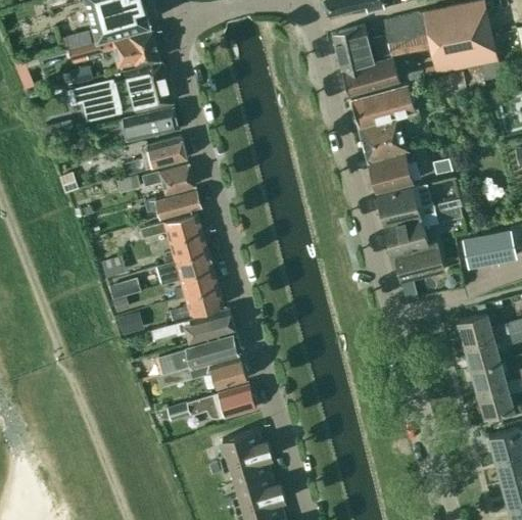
[(143,1),(143,0),(86,0),(87,1),(82,2),(82,4),(76,5),(81,22),(92,18),(97,35),(96,36),(97,39),(100,38),(147,22),(147,24),(150,22),(149,20),(144,4),(145,4),(144,1),(143,1)]
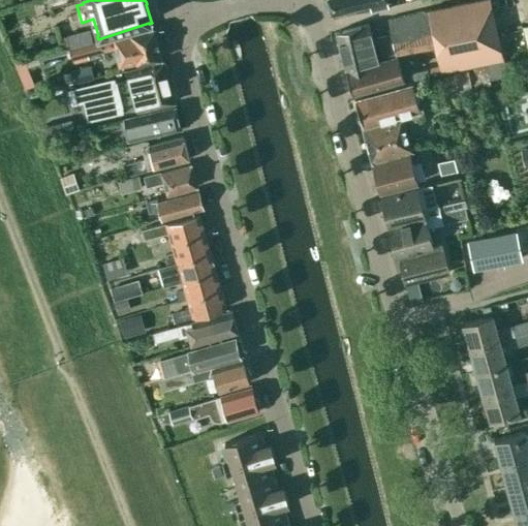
[(387,0),(328,0),(327,0),(331,18),(369,8),(370,12),(389,8),(387,3),(389,3),(387,0)]
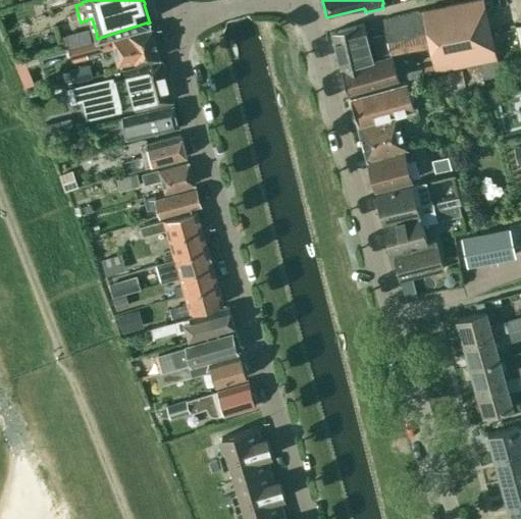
[(480,0),(382,21),(385,36),(367,40),(366,36),(358,38),(356,29),(331,35),(341,71),(373,62),(373,63),(391,58),(430,49),(434,68),(435,73),(496,60),(482,0),(480,0)]
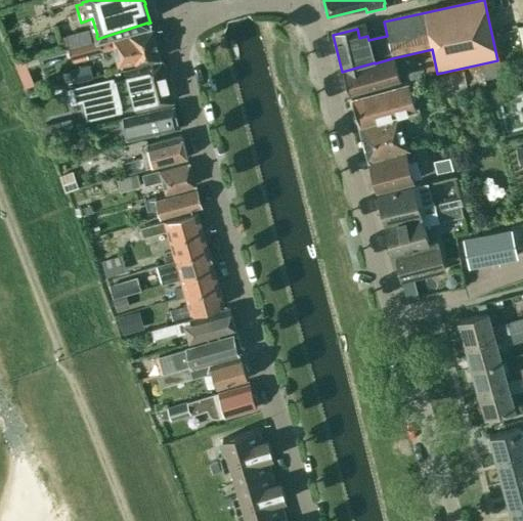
[(118,69),(160,59),(153,30),(99,43),(99,44),(95,45),(95,44),(71,50),(73,58),(100,51),(101,52),(114,50),(118,69)]
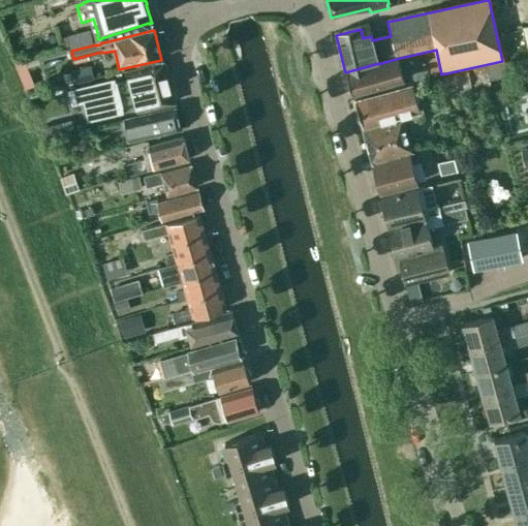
[(94,44),(91,32),(67,38),(69,50),(94,44)]
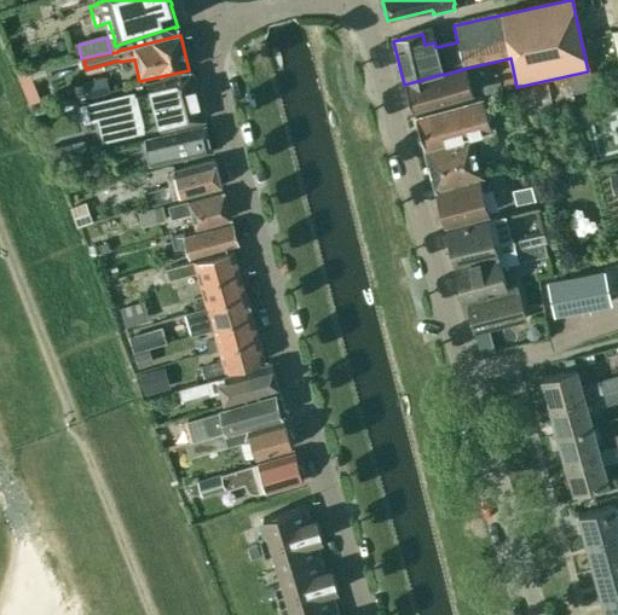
[(599,41),(587,44),(589,68),(602,67),(599,41)]
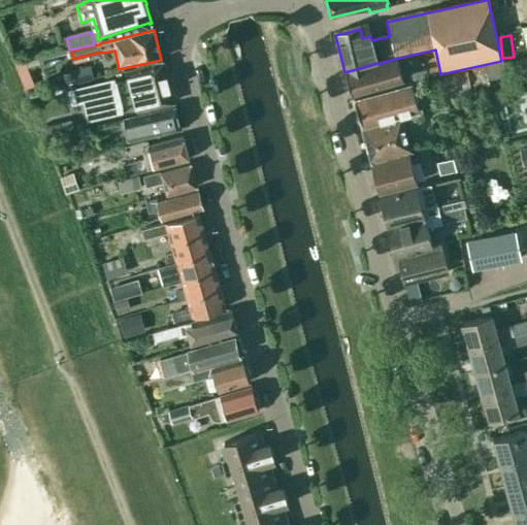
[(44,64),(40,54),(25,60),(28,69),(44,64)]
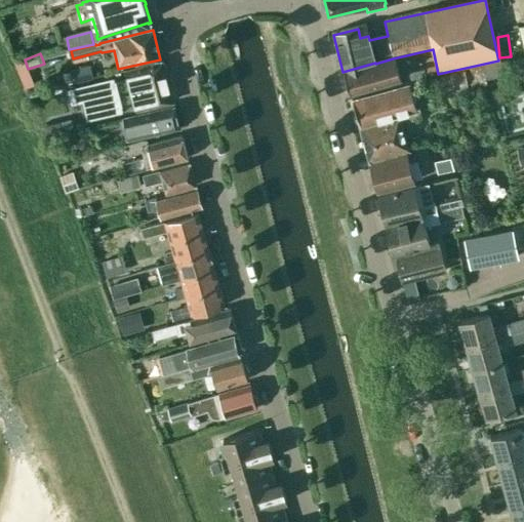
[(25,91),(35,87),(28,69),(25,59),(15,63),(25,91)]
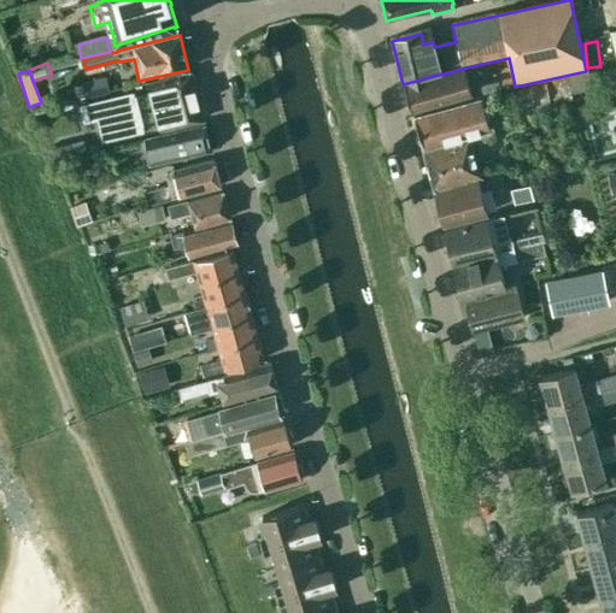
[(465,70),(443,76),(403,86),(411,108),(450,99),(451,101),(474,95),(465,70)]
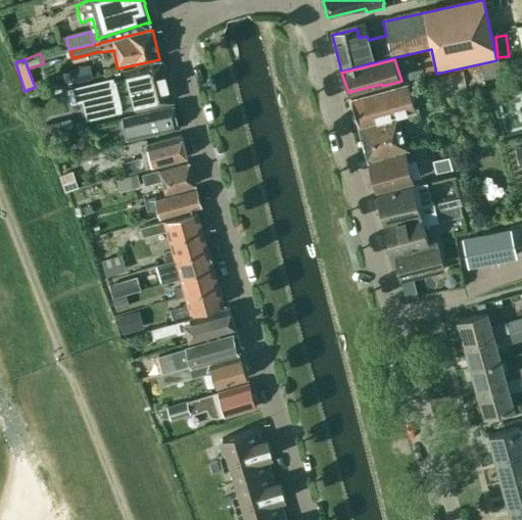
[(507,72),(521,68),(521,59),(464,73),(468,89),(509,80),(507,72)]
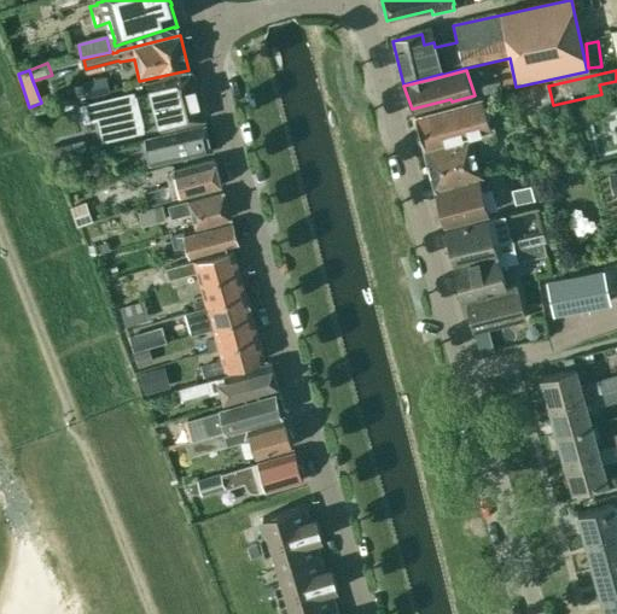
[(108,121),(108,122),(157,111),(157,107),(197,97),(191,75),(147,85),(151,97),(114,106),(117,118),(108,121)]
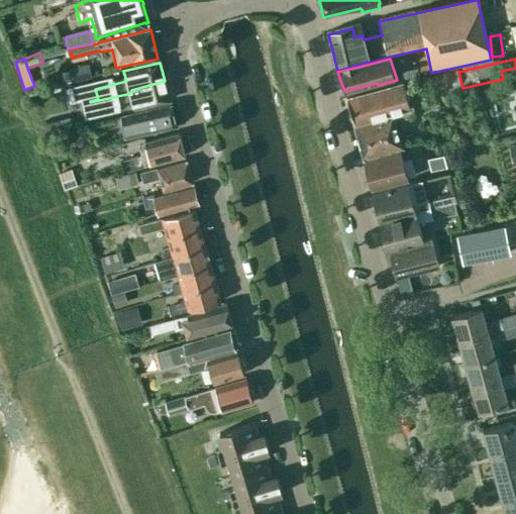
[(93,80),(89,66),(69,72),(72,86),(93,80)]
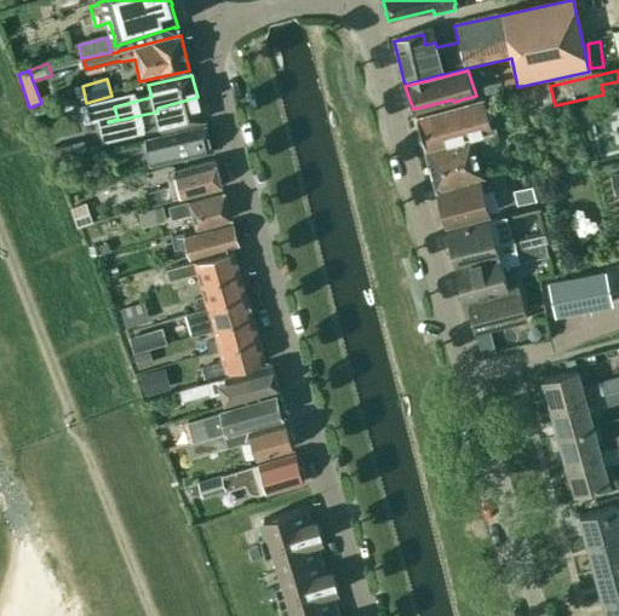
[(516,81),(485,87),(485,90),(486,95),(487,98),(519,91),(517,87),(516,81)]
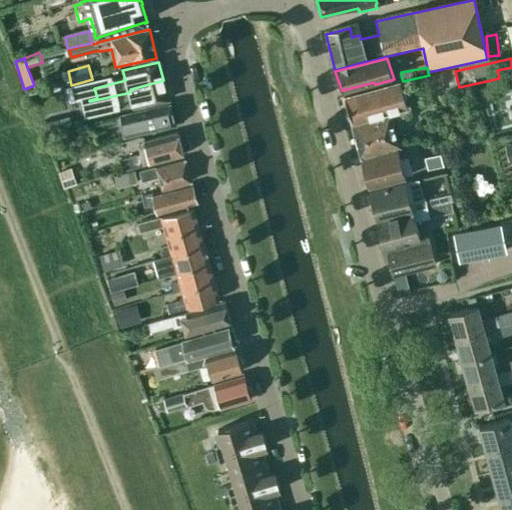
[(458,90),(454,70),(430,76),(434,95),(458,90)]
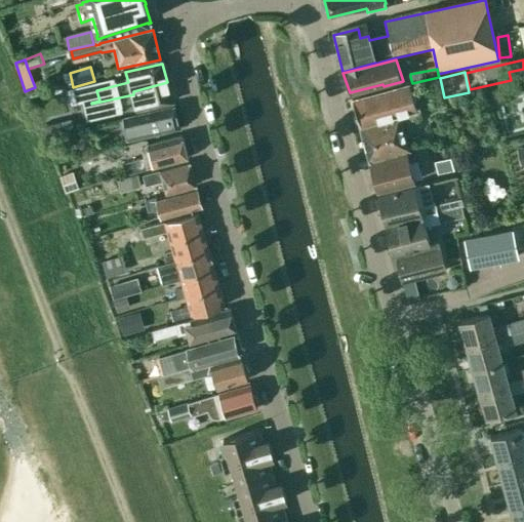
[(173,104),(167,82),(133,91),(133,94),(91,104),(94,113),(133,103),(135,112),(173,104)]
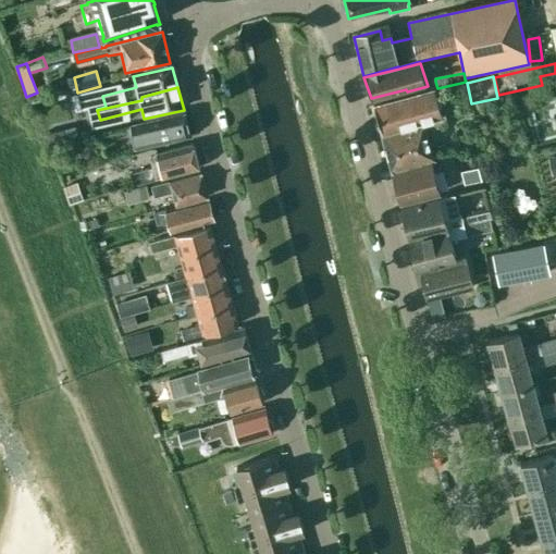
[(383,139),(425,128),(430,127),(432,133),(443,131),(442,127),(447,126),(444,117),(442,118),(433,89),(373,106),(382,134),(383,139)]
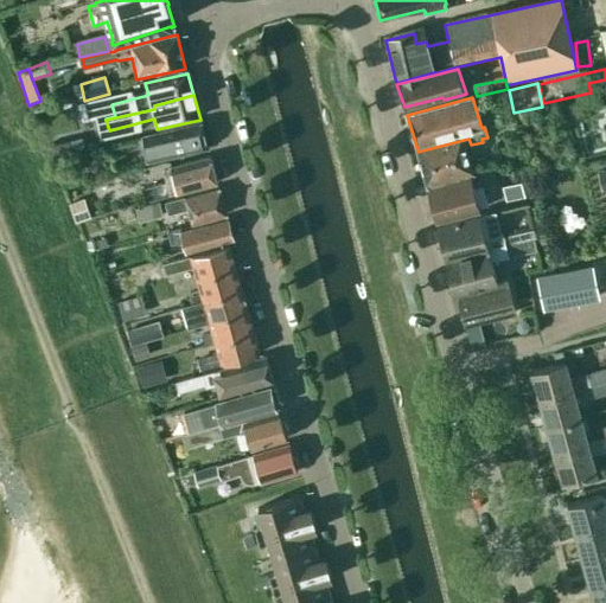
[(148,164),(208,149),(202,124),(142,139),(148,164)]
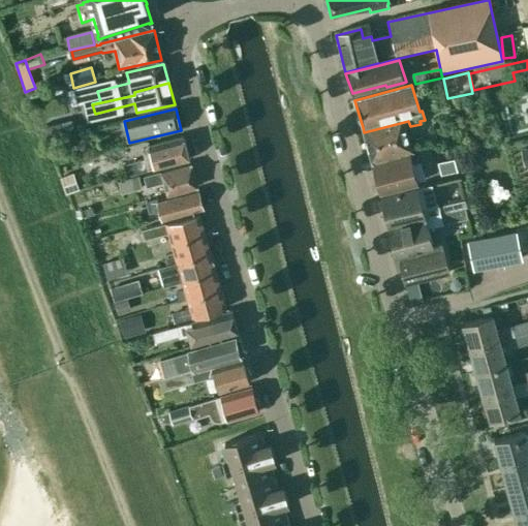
[(72,122),(42,129),(44,138),(74,131),(72,122)]
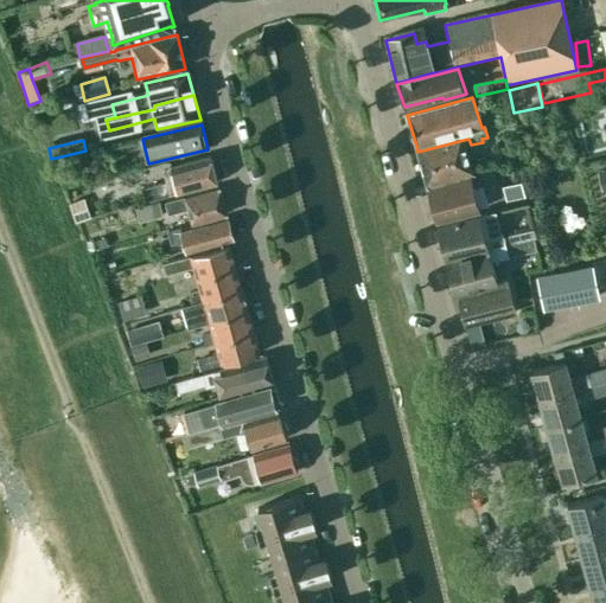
[(427,187),(469,177),(473,174),(464,140),(418,152),(427,187)]
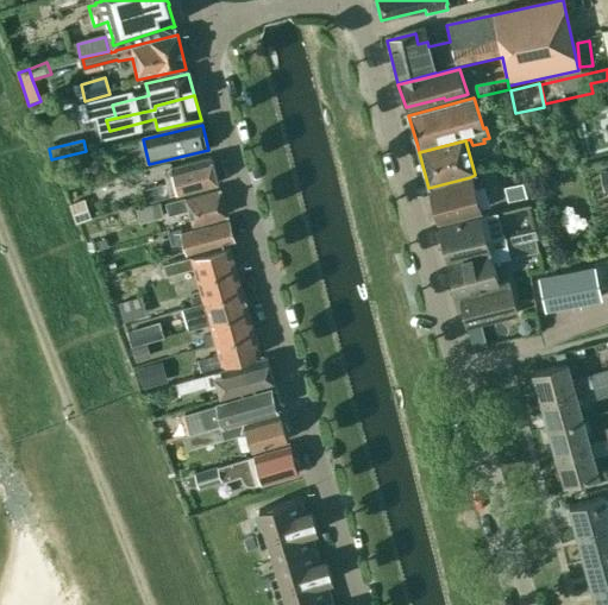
[(150,203),(218,186),(211,159),(171,170),(176,187),(169,189),(168,184),(146,191),(150,203)]
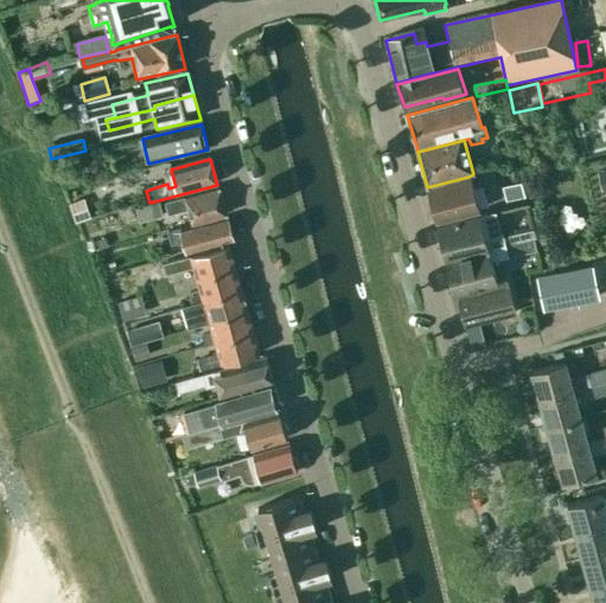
[(78,187),(75,171),(61,174),(64,190),(78,187)]
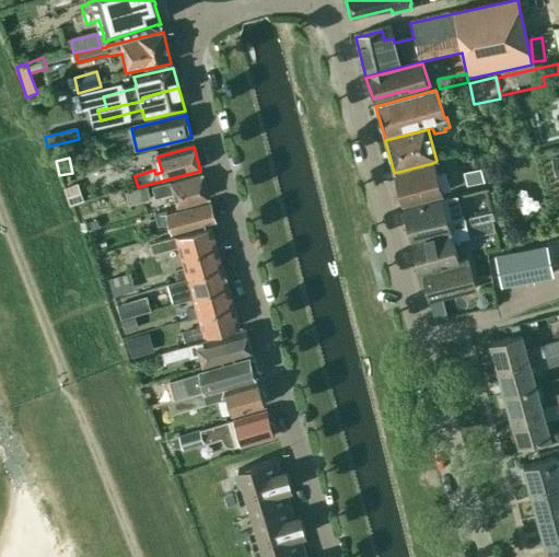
[(437,178),(432,164),(394,175),(403,206),(442,196),(441,194),(449,190),(445,176),(437,178)]
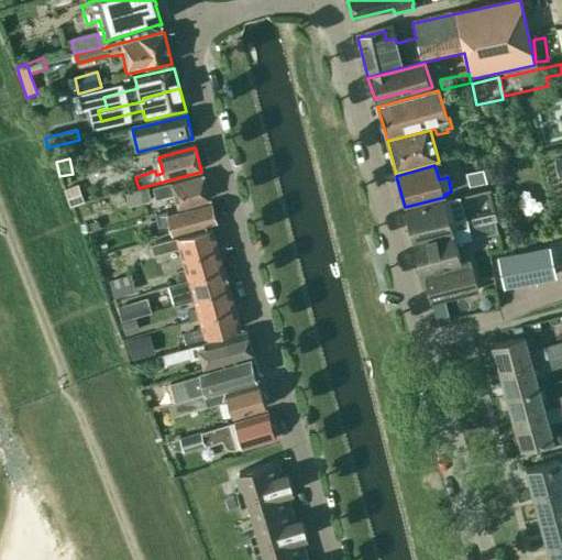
[(487,185),(484,171),(466,175),(470,188),(487,185)]
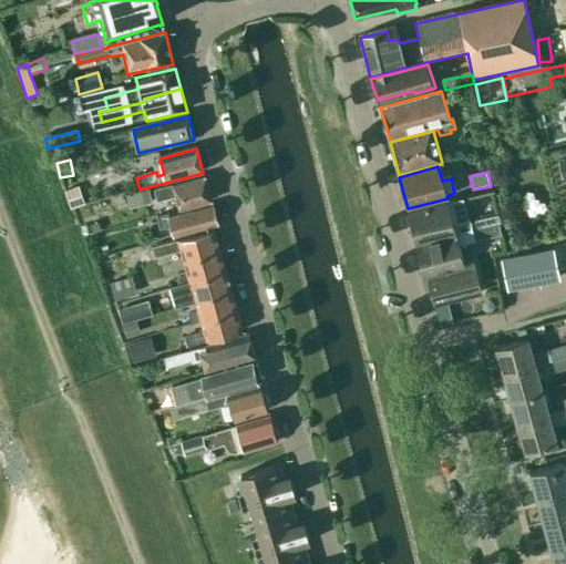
[(179,212),(212,203),(204,177),(173,186),(154,191),(157,202),(175,197),(179,212)]
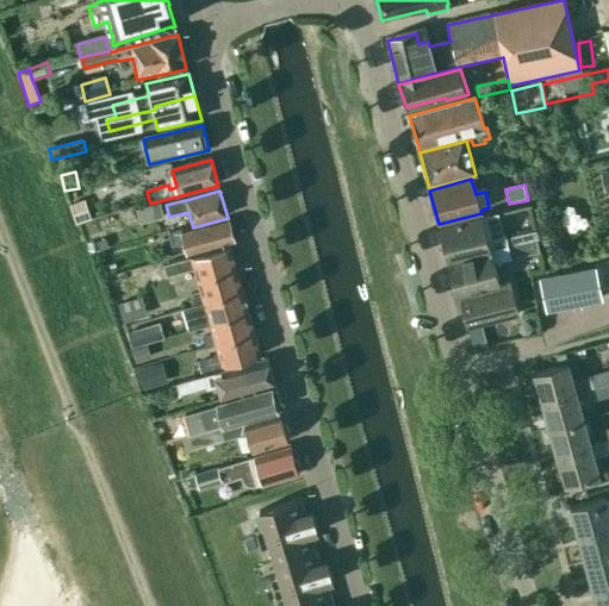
[(92,220),(85,201),(70,206),(76,225),(92,220)]
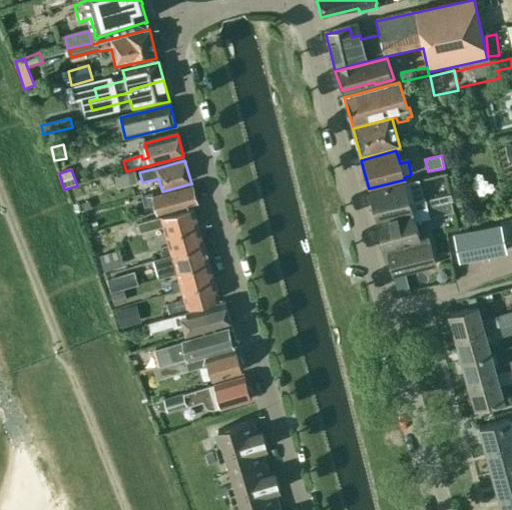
[(117,189),(137,184),(134,172),(114,177),(117,189)]
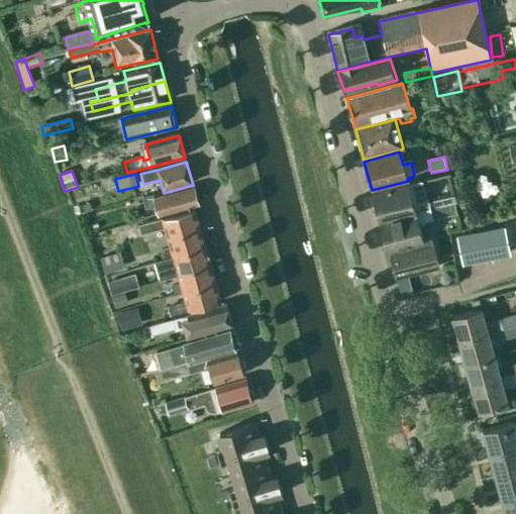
[(416,198),(442,193),(439,180),(413,185),(416,198)]
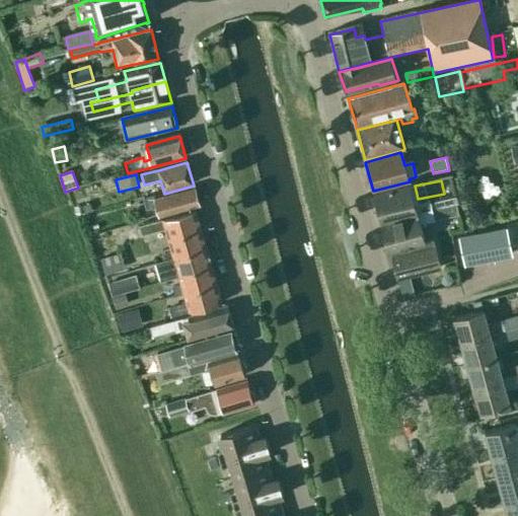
[(432,210),(432,211),(457,205),(458,205),(456,198),(430,204),(430,201),(414,205),(409,186),(374,195),(381,222),(432,210)]
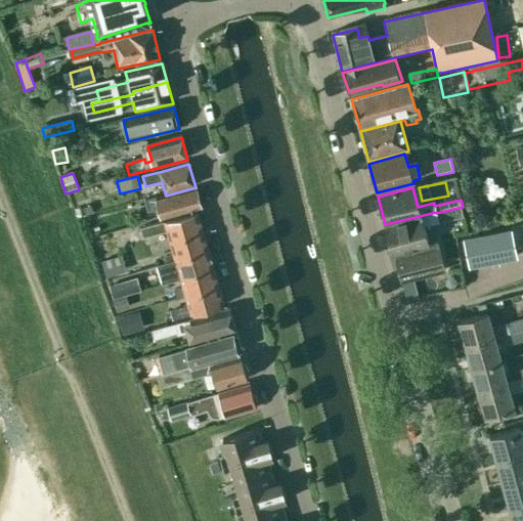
[(197,191),(157,202),(156,198),(145,201),(148,213),(158,210),(161,220),(201,209),(197,191)]
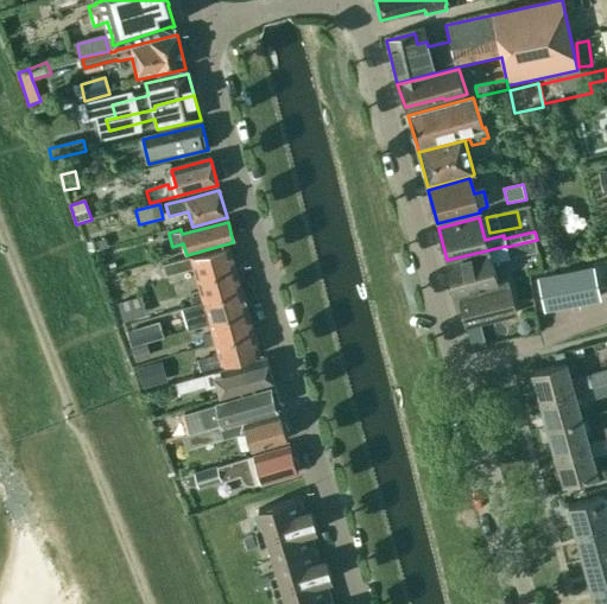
[(536,240),(506,247),(506,246),(447,260),(456,296),(497,285),(492,264),(538,252),(536,240)]
